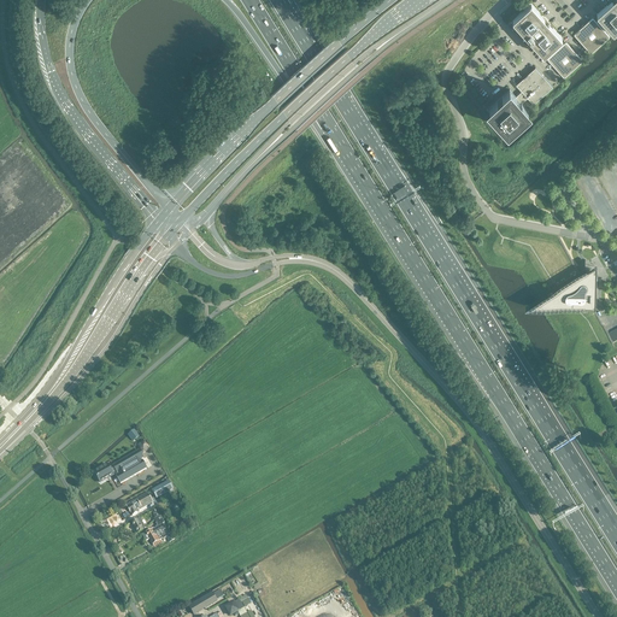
[(616,0),(610,0),(611,0),(610,1),(610,3),(597,13),(597,15),(600,18),(597,22),(593,18),(592,18),(586,24),(582,28),(581,28),(575,34),(574,34),(574,35),(575,35),(591,53),(592,53),(610,36),(605,30),(609,28),(613,33),(616,29),(616,0)]
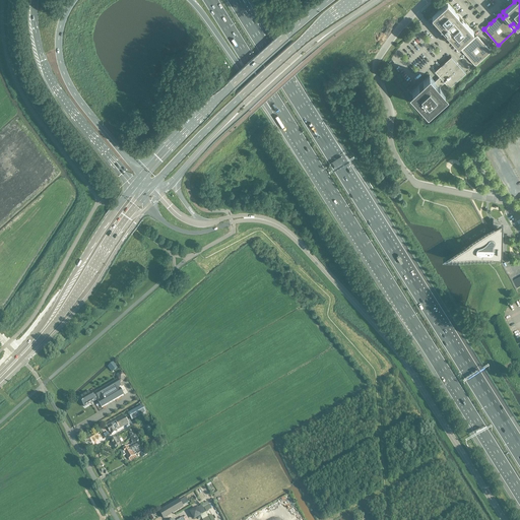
[(470,36),(473,33),(474,31),(473,31),(464,20),(464,19),(463,18),(463,17),(462,17),(462,16),(461,16),(461,15),(460,15),(460,14),(459,14),(458,13),(448,3),(447,3),(432,16),(432,17),(440,25),(445,31),(458,46),(459,46),(463,42),(465,45),(461,49),(461,50),(475,65),(491,51),(485,45),(482,42),(482,41),(477,36),(476,36),(473,39),(470,36)]
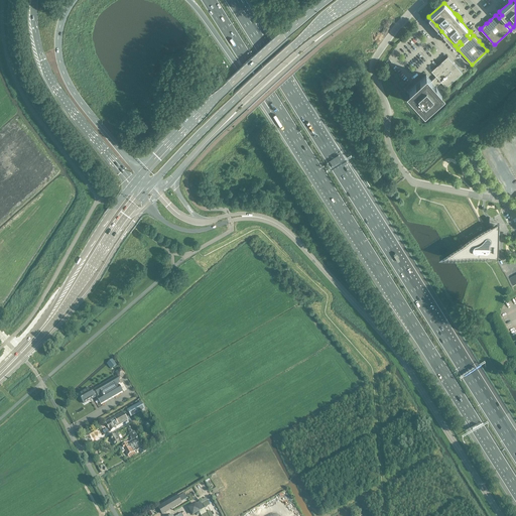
[(436,86),(441,82),(446,87),(463,73),(447,56),(431,71),(436,76),(431,81),(426,75),(420,81),(421,83),(420,84),(419,83),(418,84),(418,85),(417,87),(415,85),(409,90),(415,97),(415,96),(416,97),(415,98),(415,99),(416,100),(417,100),(418,100),(419,101),(424,107),(429,104),(430,103),(431,103),(432,103),(433,102),(434,101),(435,100),(436,99),(436,98),(436,97),(437,96),(441,92),(436,86)]
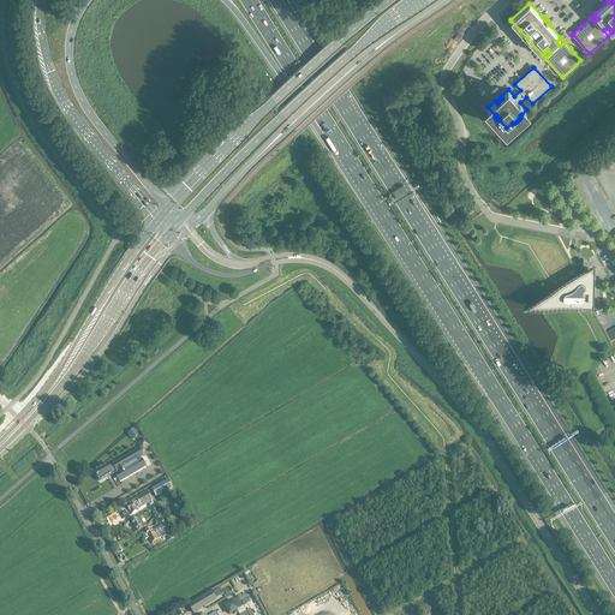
[(593,306),(595,278),(595,262),(527,305),(593,306)]
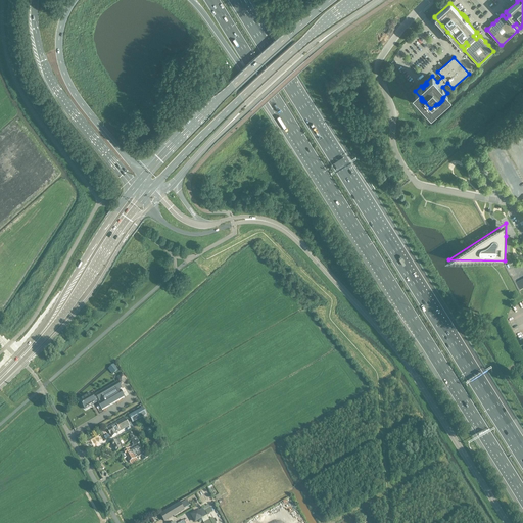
[(113,365),(108,369),(112,374),(119,370),(113,365)]
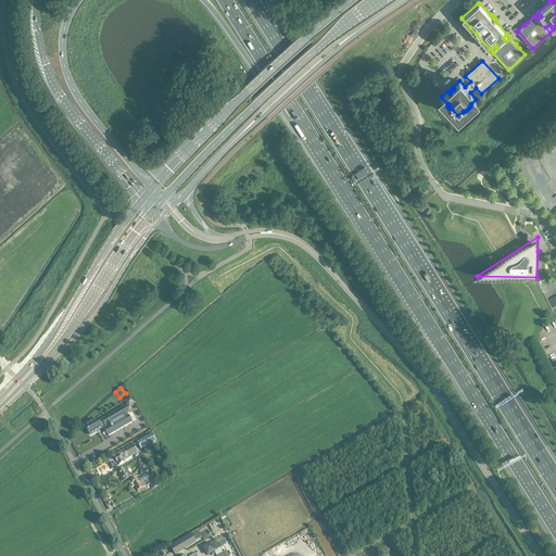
[(106,428),(104,429),(109,436),(133,422),(127,415),(129,414),(125,406),(102,420),(104,425),(106,428)]
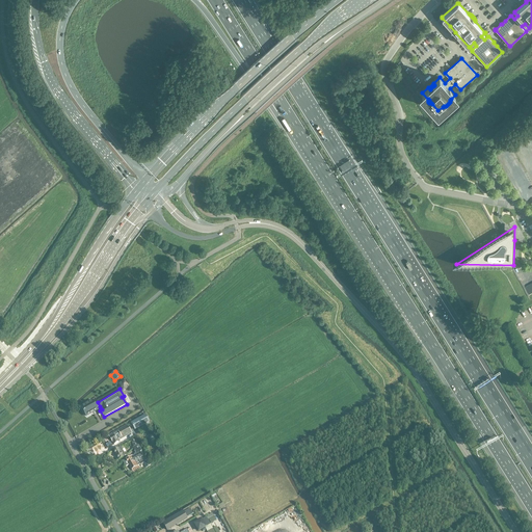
[(100,406),(98,402),(95,404),(92,401),(82,407),(86,417),(98,410),(97,408),(100,406)]
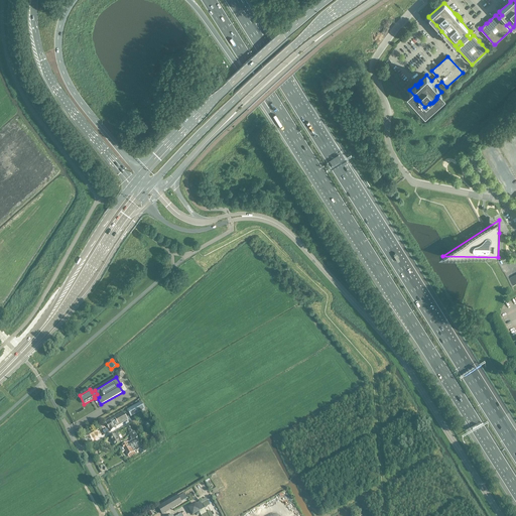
[(133,406),(126,410),(130,417),(137,413),(133,406)]
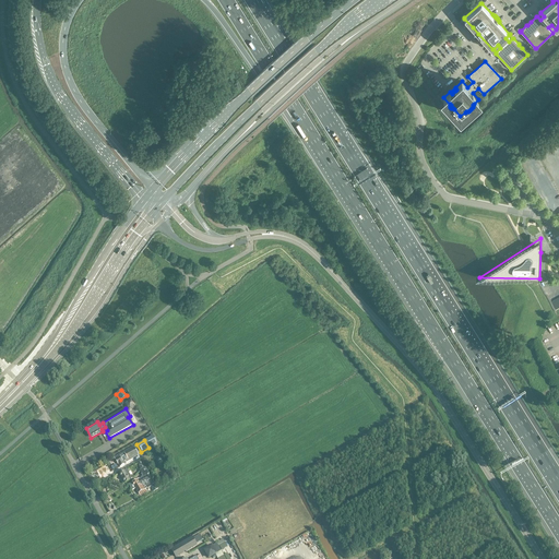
[(134,447),(114,458),(120,467),(125,465),(125,464),(126,463),(139,455),(134,447)]
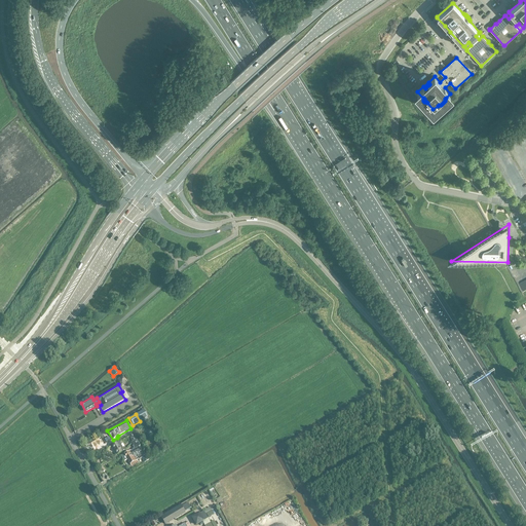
[(134,446),(139,443),(133,434),(129,436),(133,442),(132,443),(134,446)]
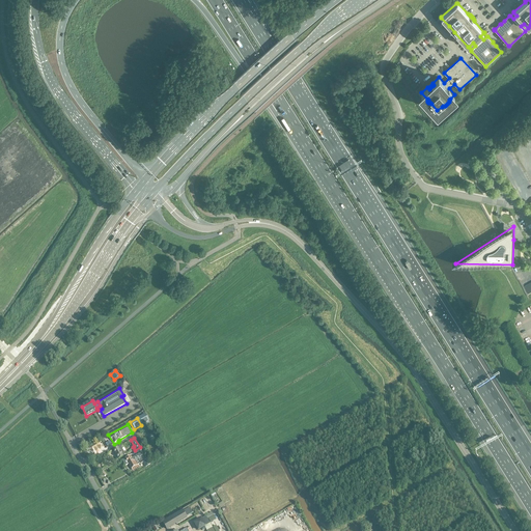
[(122,450),(120,446),(113,450),(118,458),(126,454),(123,452),(126,451),(124,449),(122,450)]
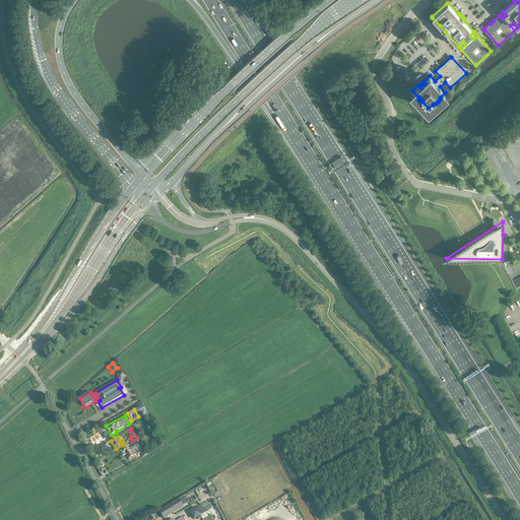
[(124,456),(126,455),(133,451),(141,446),(141,445),(140,446),(137,442),(139,441),(137,438),(132,441),(131,442),(132,444),(131,444),(131,445),(130,446),(130,445),(121,451),(124,456)]
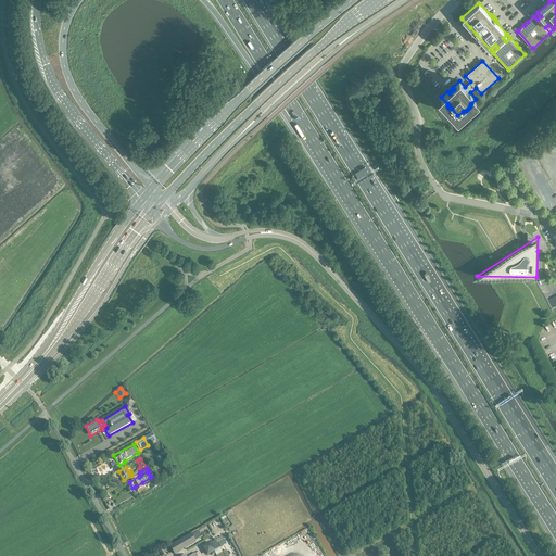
[(142,482),(135,487),(139,493),(147,489),(144,487),(147,485),(148,488),(149,487),(149,485),(150,484),(153,490),(158,487),(151,477),(142,482)]
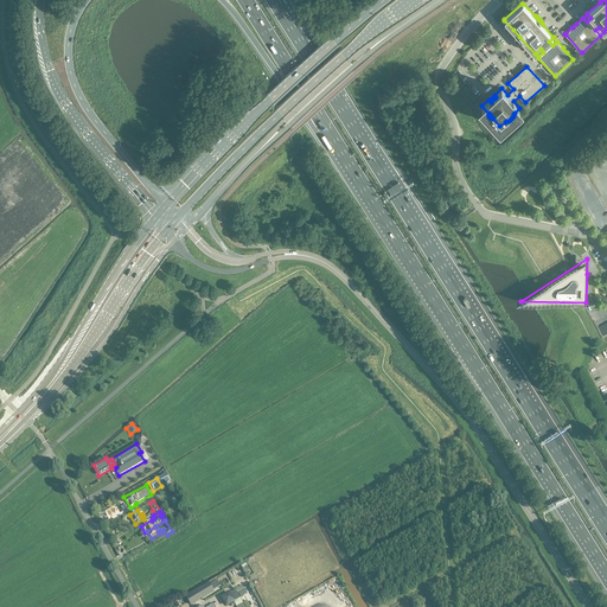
[(209,583),(186,596),(191,605),(213,592),(209,583)]
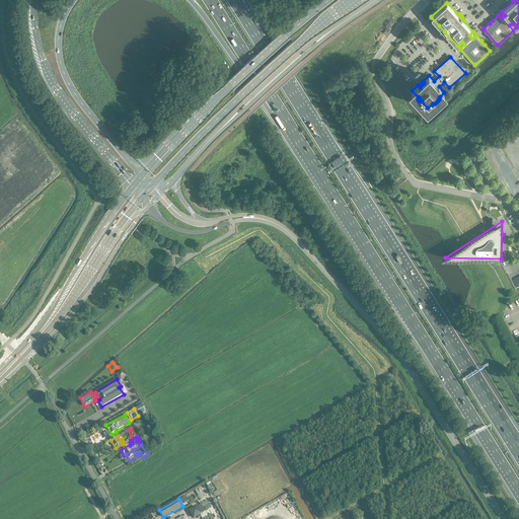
[(197,506),(189,511),(193,518),(194,518),(201,515),(202,514),(205,512),(202,505),(198,507),(197,506)]
